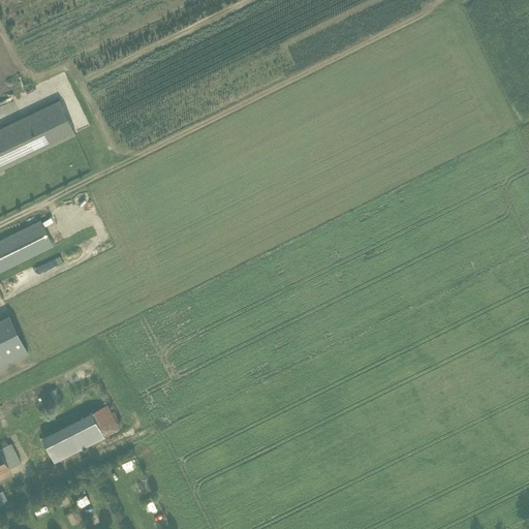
[(0,168),(75,133),(59,100),(0,127),(0,168)]
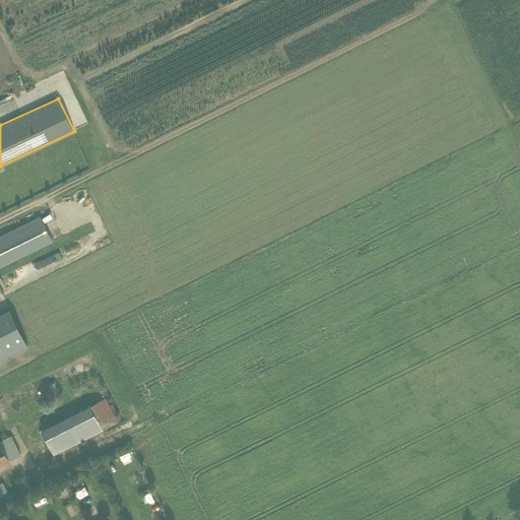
[(40,215),(0,235),(0,266),(52,241),(40,215)]
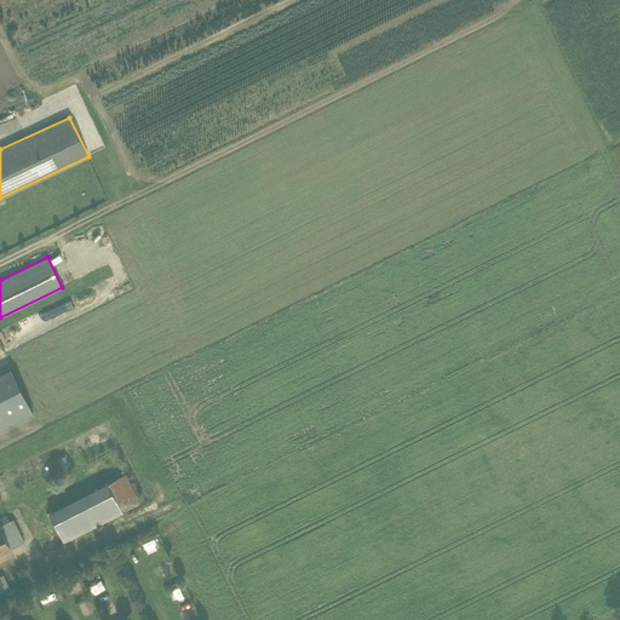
[(11,368),(0,373),(0,428),(33,412),(11,368)]
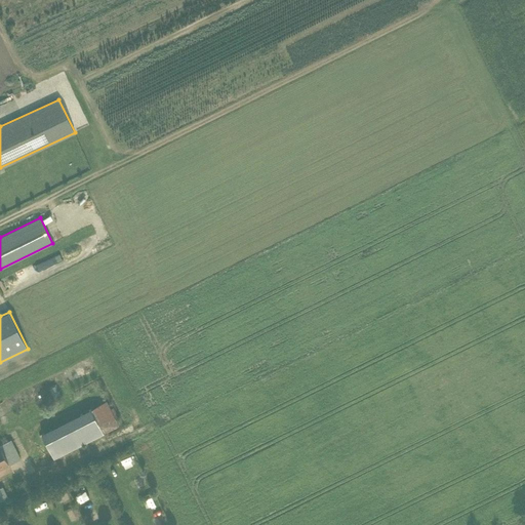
[(2,385),(5,392),(31,382),(28,375),(2,385)]
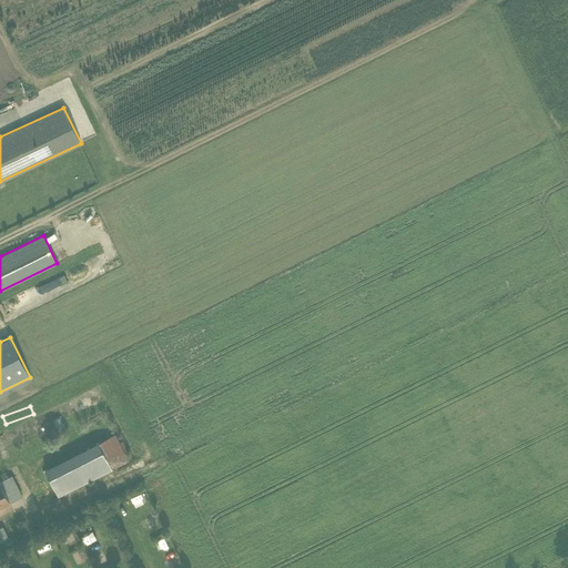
[(59,417),(53,419),(59,430),(64,427),(59,417)]
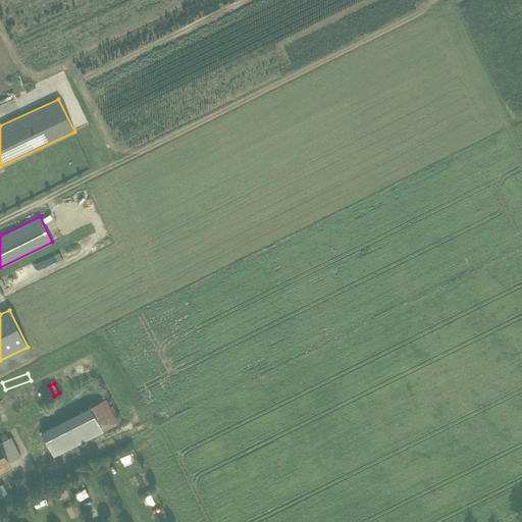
[(42,431),(53,456),(103,430),(91,408),(42,431)]
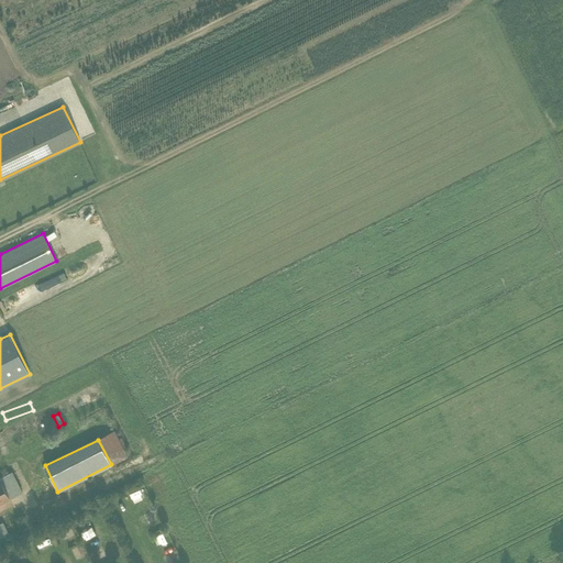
[(0,503),(10,498),(10,497),(22,492),(12,471),(0,476),(0,503)]
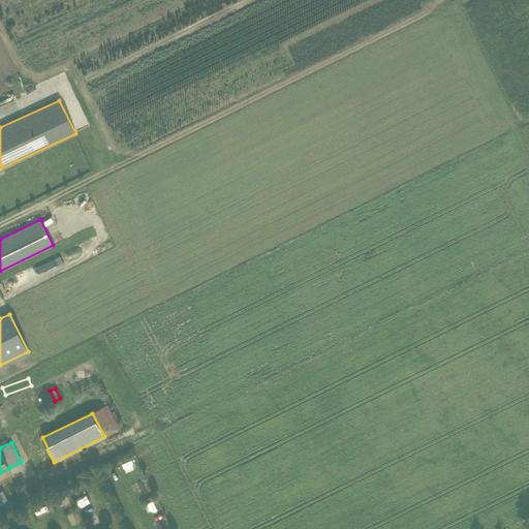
[(126,461),(128,472),(138,469),(135,458),(126,461)]
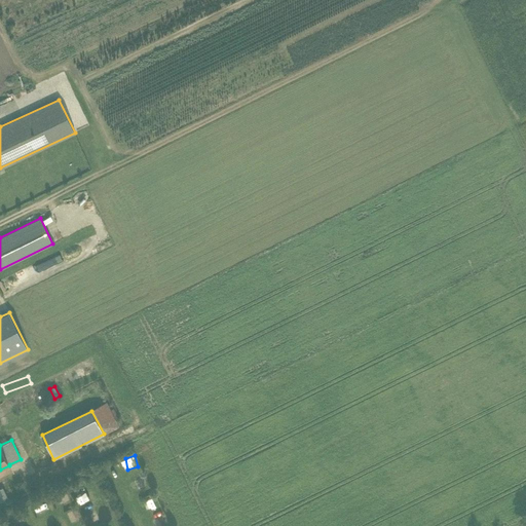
[(57,497),(61,501),(69,494),(65,490),(57,497)]
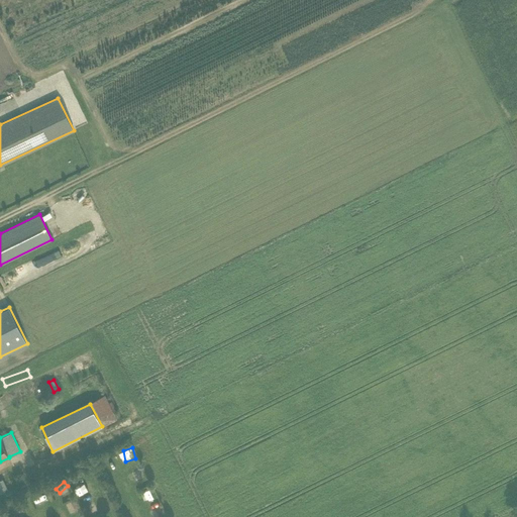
[(67,504),(74,516),(82,512),(74,499),(67,504)]
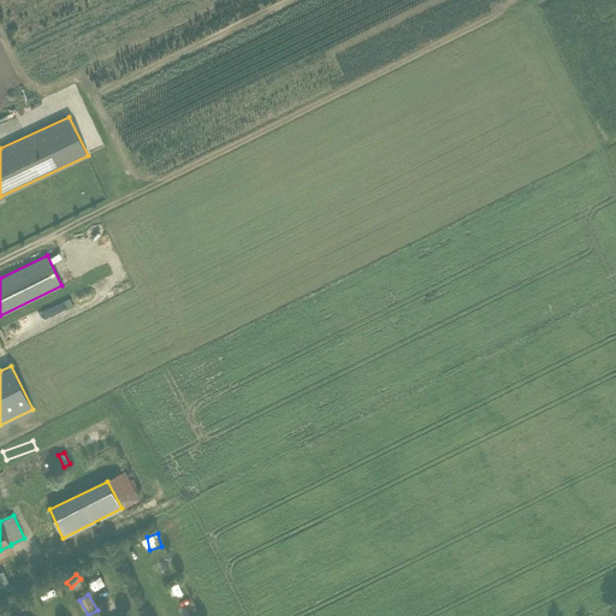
[(23,615),(31,610),(24,600),(16,605),(23,615)]
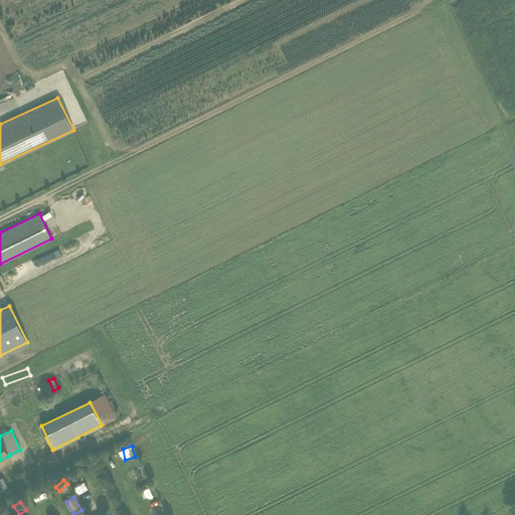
[(164,514),(159,504),(146,510),(148,514),(164,514)]
